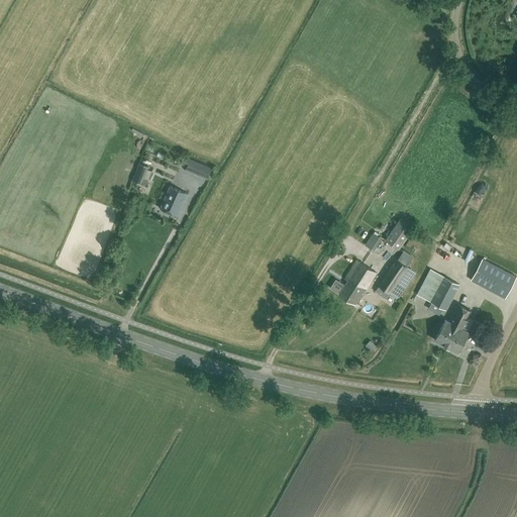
[(207,180),(212,169),(190,160),(185,172),(207,180)]
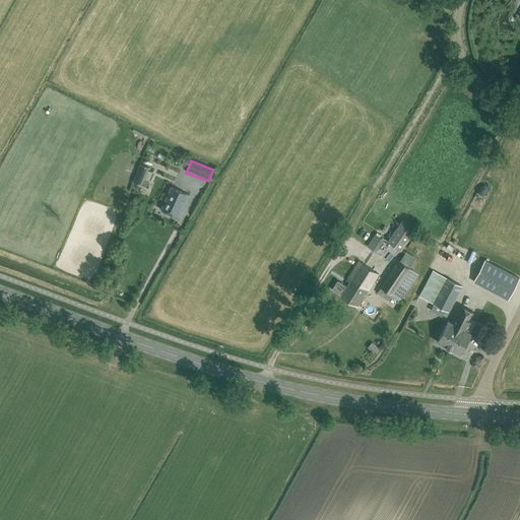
[(142,186),(149,169),(140,165),(133,183),(142,186)]
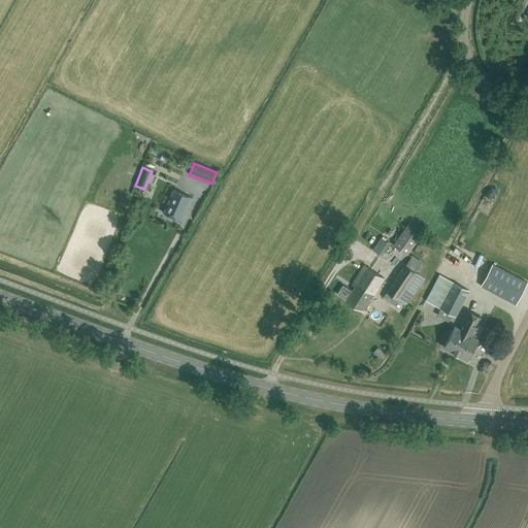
[(182,221),(192,198),(174,190),(164,212),(182,221)]
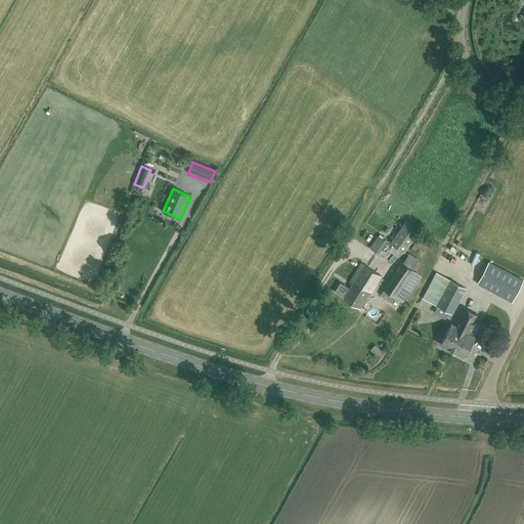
[(404,254),(415,238),(420,231),(405,221),(390,244),(404,254)]
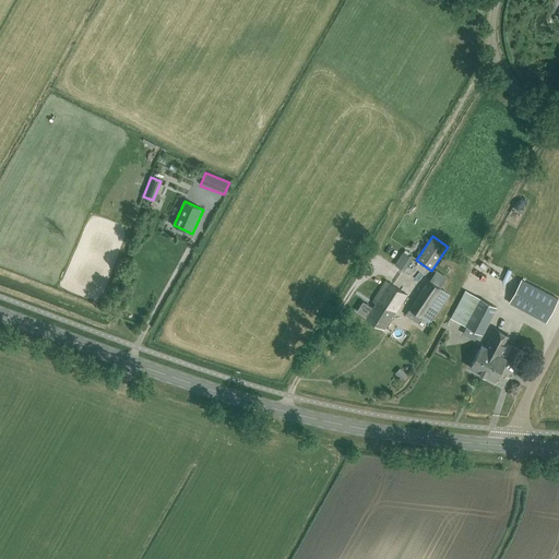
[(412,258),(403,252),(395,264),(404,270),(412,258)]
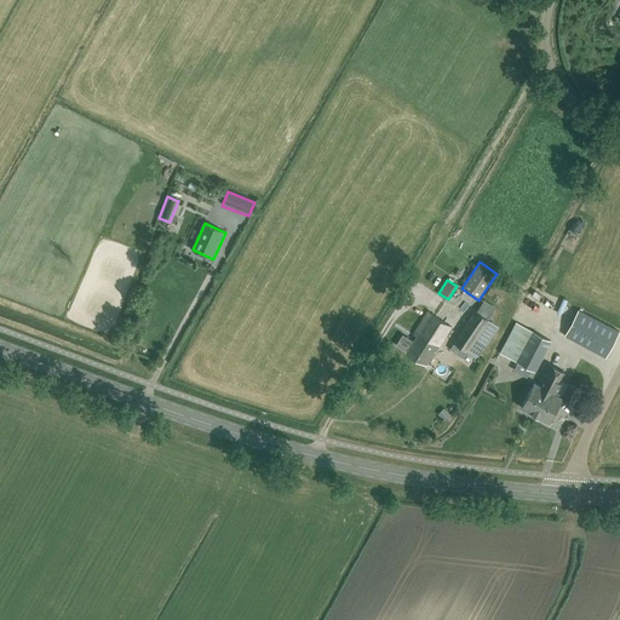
[(487,320),(495,309),(484,300),(477,313),(475,311),(453,343),(476,359),(498,327),(487,320)]
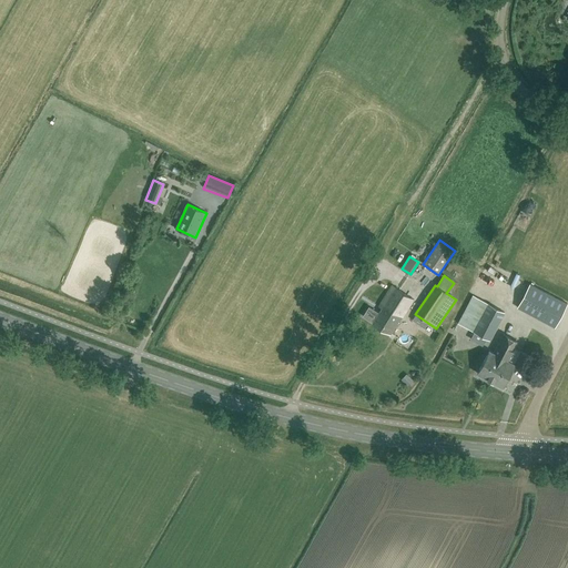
[(555,327),(567,304),(529,284),(517,307),(555,327)]
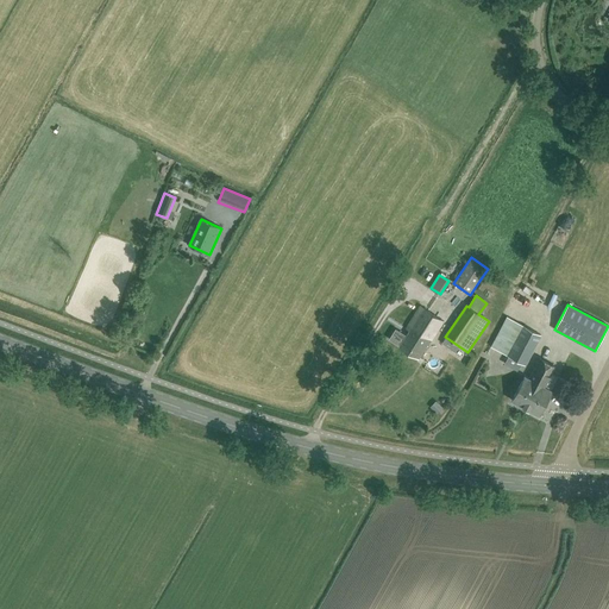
[(428,346),(444,321),(420,306),(406,328),(409,331),(406,338),(403,336),(399,343),(401,345),(400,346),(419,359),(427,345),(428,346)]
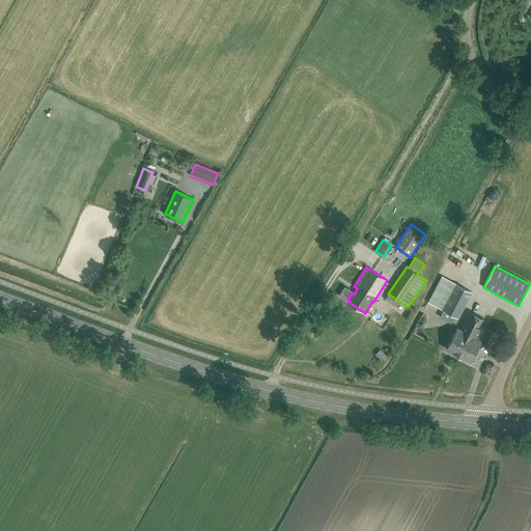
[(443,310),(440,316),(451,323),(454,316),(458,318),(472,292),(456,284),(444,308),(442,310),(443,310)]
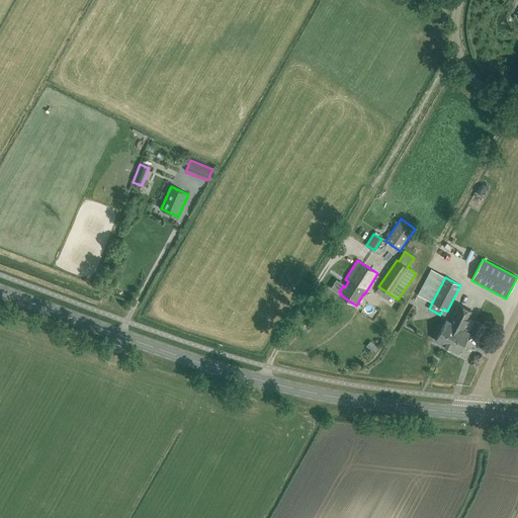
[(458,327),(462,329),(471,312),(459,306),(450,322),(446,321),(435,341),(447,347),(458,327)]
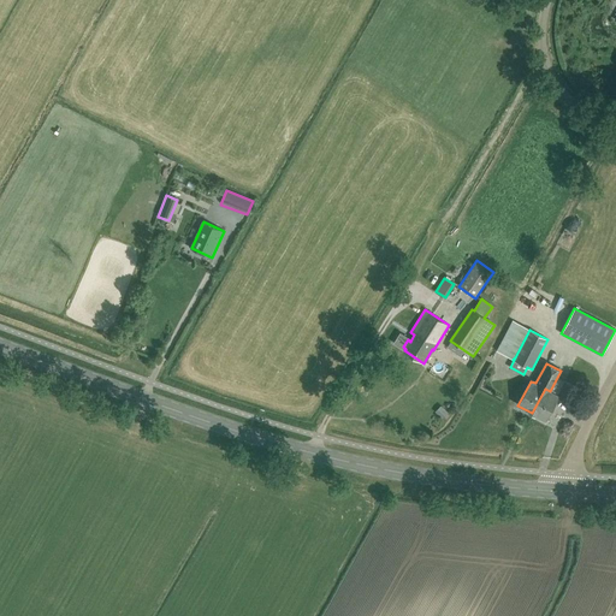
[(545,389),(532,413),(545,420),(558,396),(567,401),(574,386),(564,381),(557,395),(550,391),(545,389)]
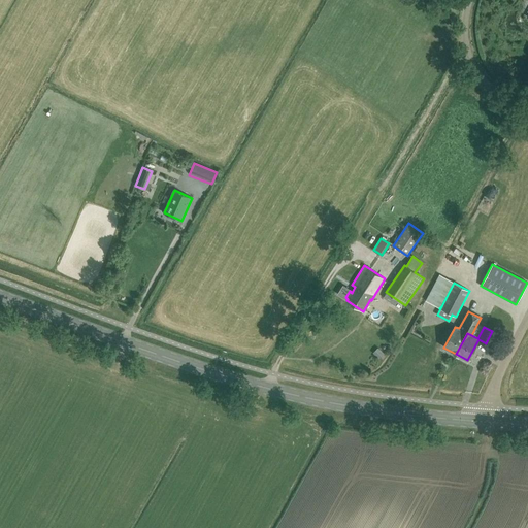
[(378,359),(384,354),(380,350),(374,354),(378,359)]
